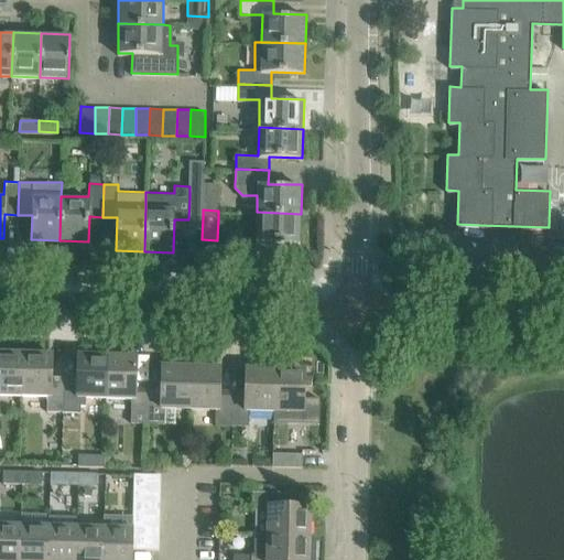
[(300,243),(301,214),(257,212),(256,241),(258,241),(257,257),(256,257),(256,258),(285,259),(285,258),(284,258),(285,241),(300,243)]
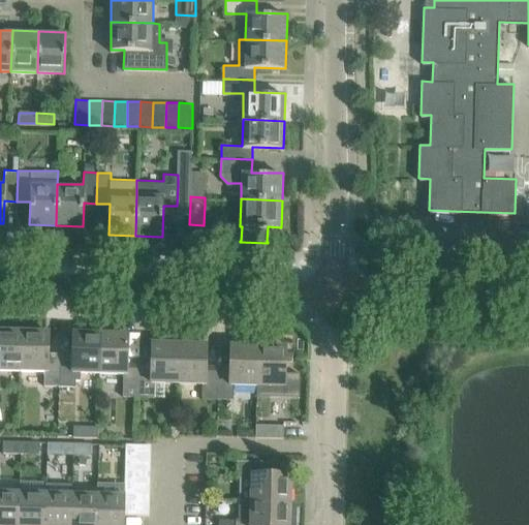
[(0,368),(20,369),(22,330),(0,329),(0,368)]
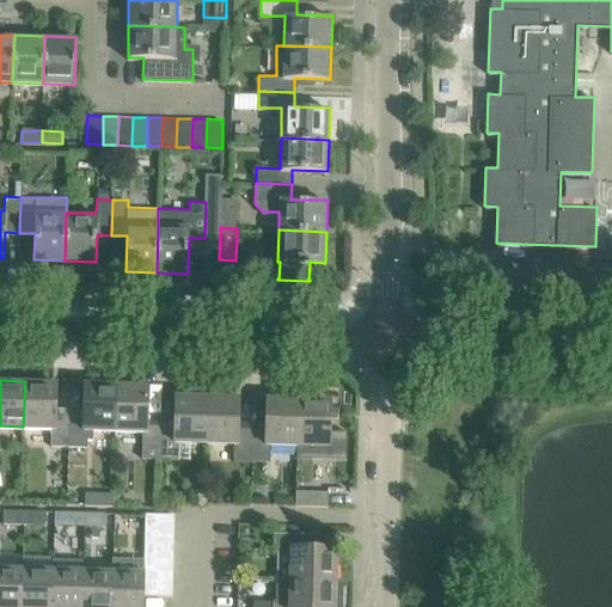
[(56,381),(25,381),(23,427),(50,427),(50,443),(69,412),(56,411),(56,381)]
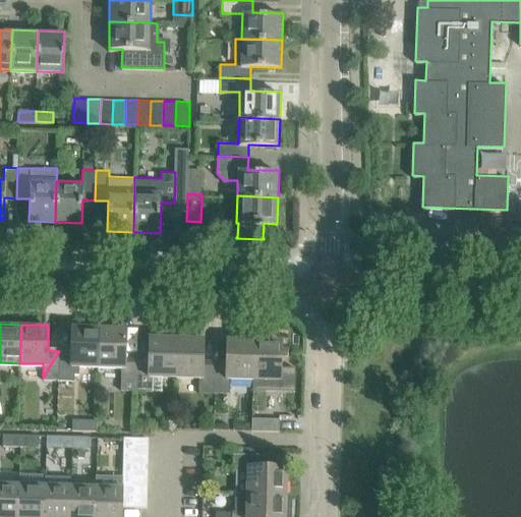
[(70,351),(59,351),(73,379),(73,372),(78,372),(79,364),(98,365),(99,327),(71,326),(70,351)]
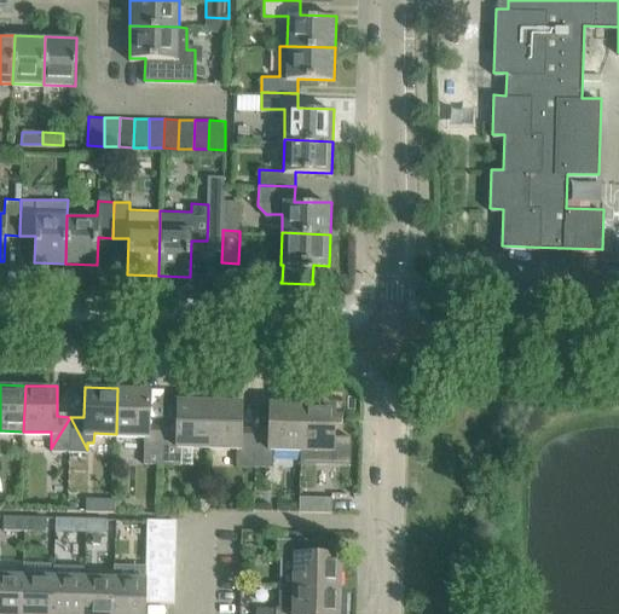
[(162,462),(162,429),(149,429),(150,389),(117,388),(116,434),(144,434),(143,461),(162,462)]
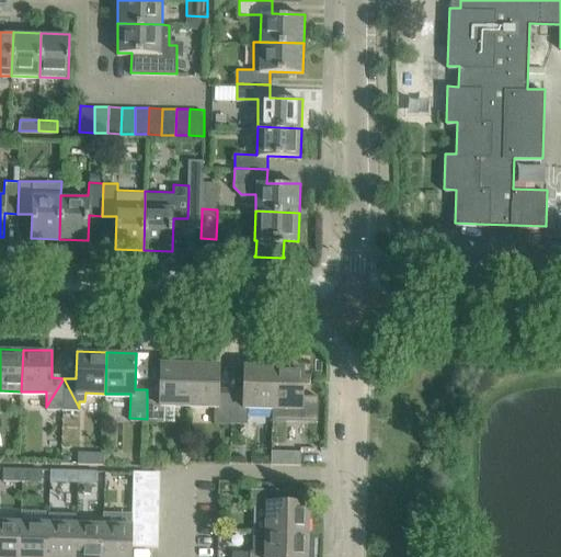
[(163,404),(189,405),(190,363),(160,362),(160,389),(147,389),(147,419),(163,419),(163,404)]
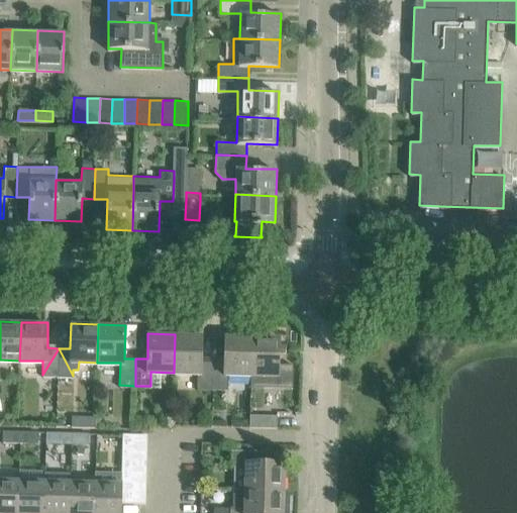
[(212,388),(213,361),(201,361),(202,335),(175,334),(174,373),(197,374),(197,388),(212,388)]
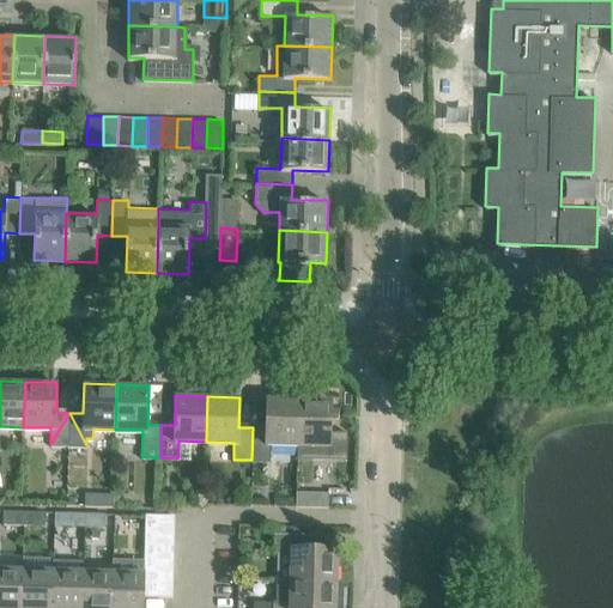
[(253,427),(252,460),(269,461),(271,444),(298,445),(299,400),(267,399),(266,429),(253,427)]
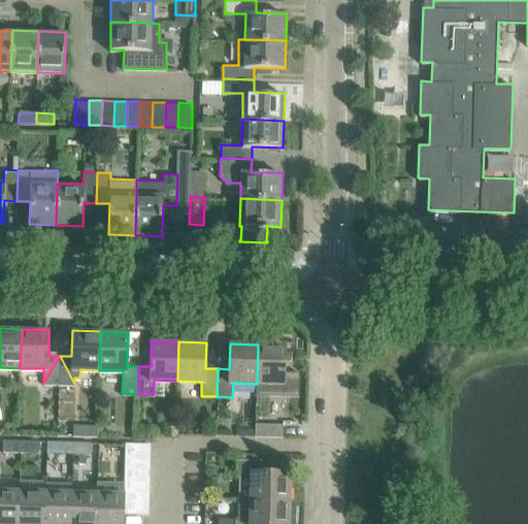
[(257,384),(256,395),(284,396),(284,385),(298,385),(298,371),(285,370),(286,345),(258,345),(257,384)]
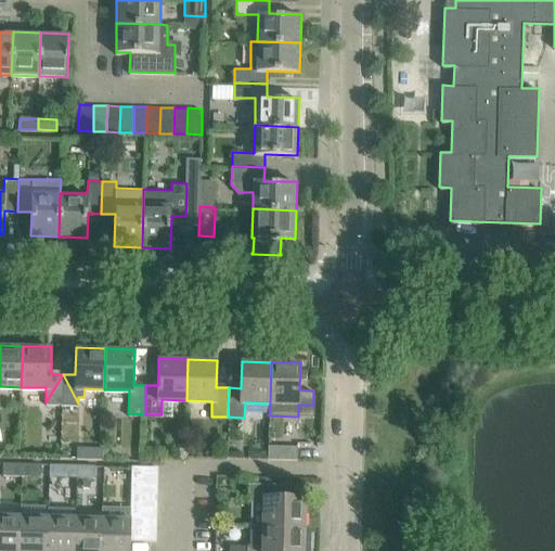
[(297,458),(297,457),(297,445),(268,444),(268,457),(297,458)]
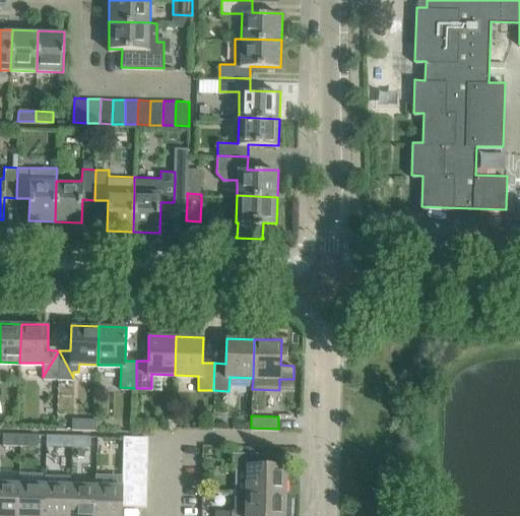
[(72,416),(72,428),(95,428),(95,417),(72,416)]
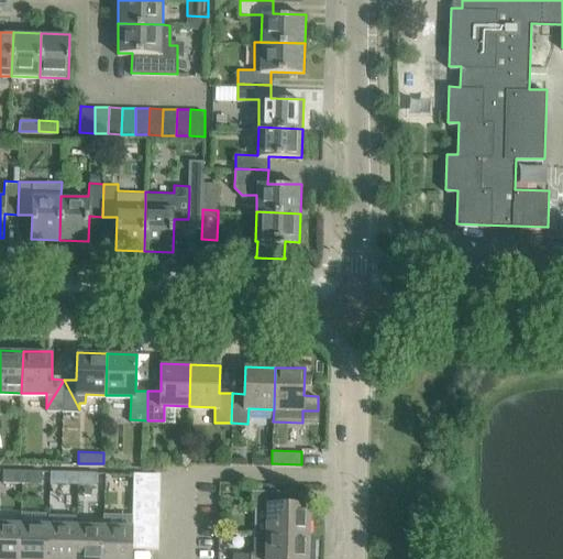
[(2,480),(22,481),(22,468),(2,468),(2,480)]
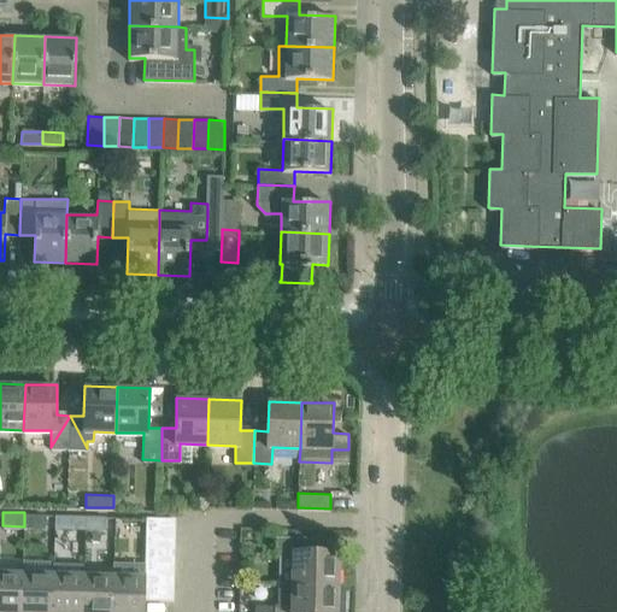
[(46,513),(24,512),(24,527),(45,527),(46,513)]
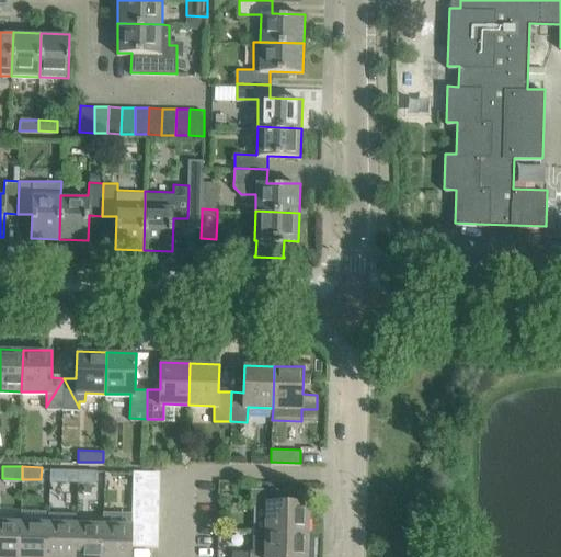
[(77,467),(58,467),(58,480),(77,480),(77,467)]
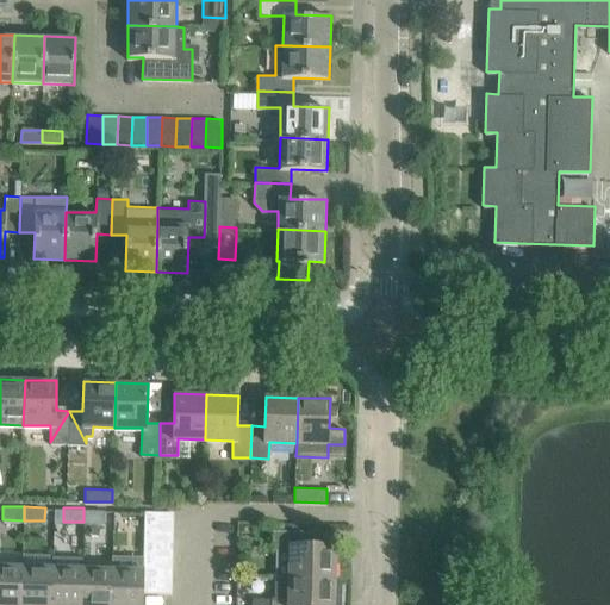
[(83,522),(105,522),(105,509),(83,507),(83,522)]
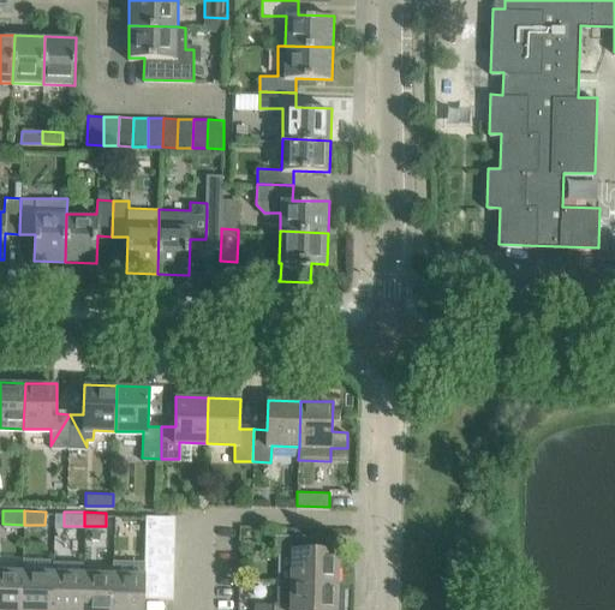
[(174,515),(145,514),(145,528),(174,528),(174,515)]
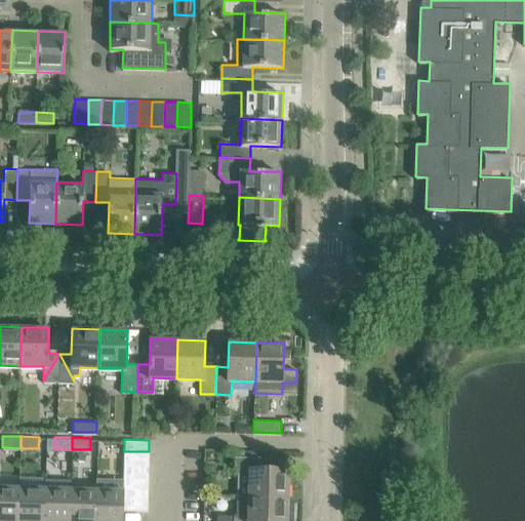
[(124,451),(124,463),(149,464),(149,451),(124,451)]
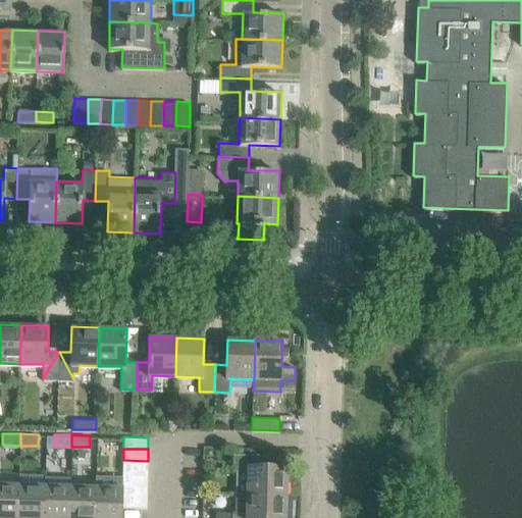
[(248,470),(247,494),(285,495),(286,467),(270,466),(270,454),(233,454),(233,455),(233,470),(248,470)]
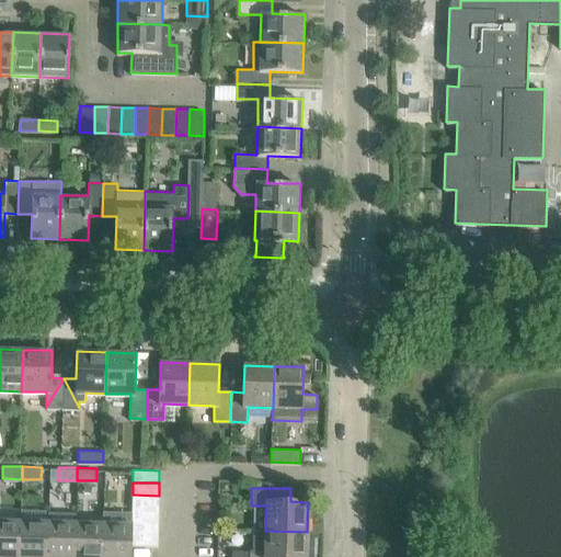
[(159,496),(133,495),(132,507),(159,508),(159,496)]
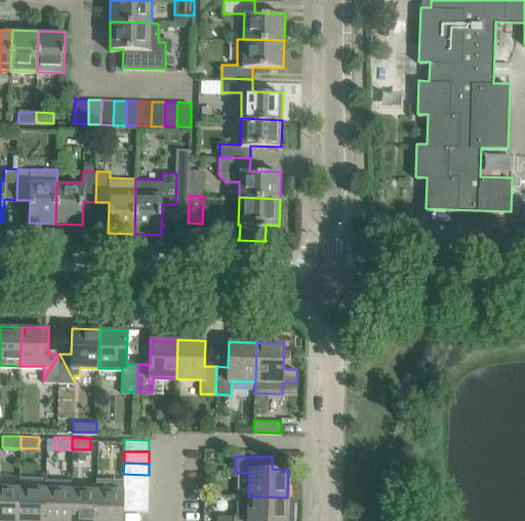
[(149,475),(123,474),(123,478),(123,485),(148,486),(149,475)]
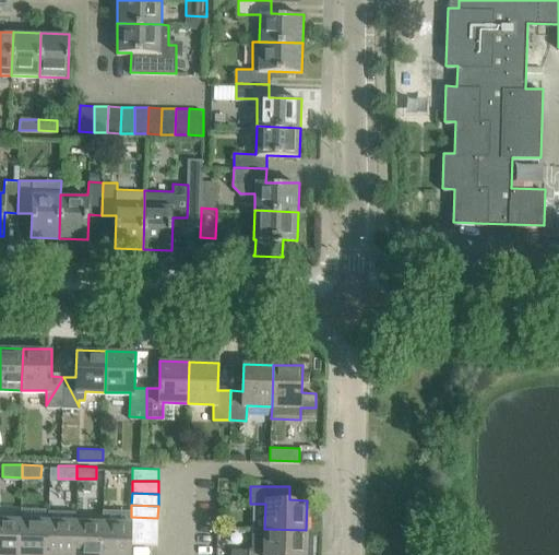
[(48,520),(46,554),(73,554),(75,520),(75,512),(75,510),(75,509),(48,508),(48,520)]
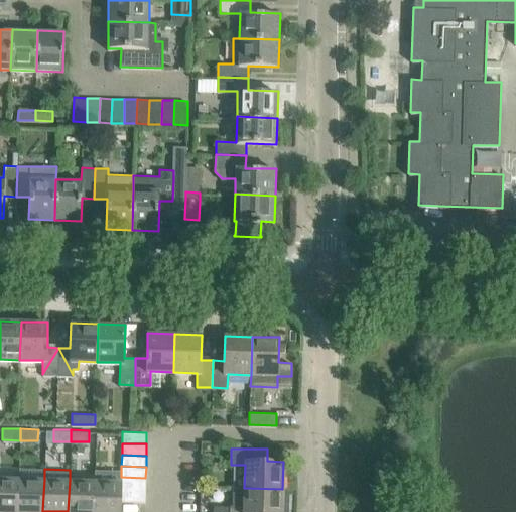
[(95,474),(94,511),(120,511),(121,500),(121,489),(121,477),(121,470),(95,469),(95,474)]
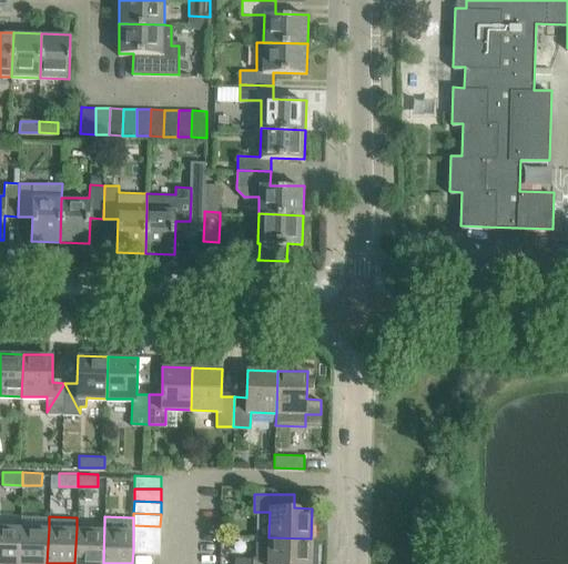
[(77,529),(74,563),(103,563),(104,522),(77,521),(77,529)]
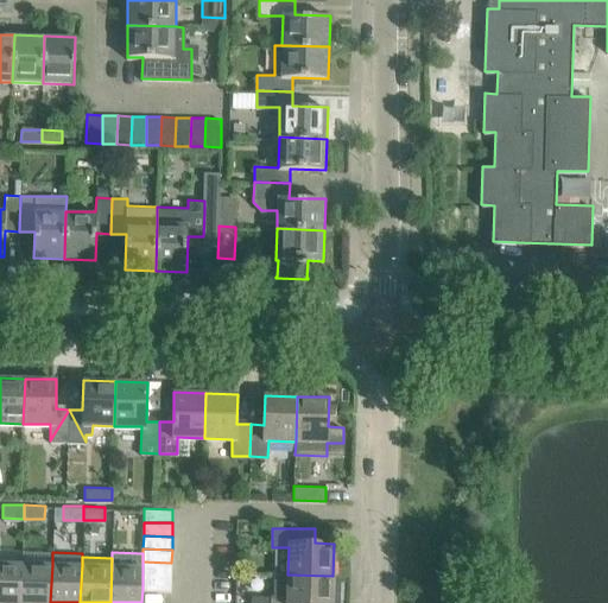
[(171,563),(143,562),(143,576),(171,576),(171,563)]
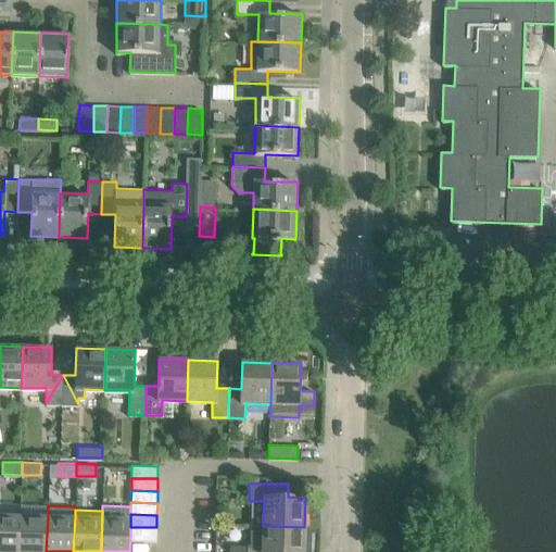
[(19,551),(20,516),(0,515),(0,551),(19,551)]
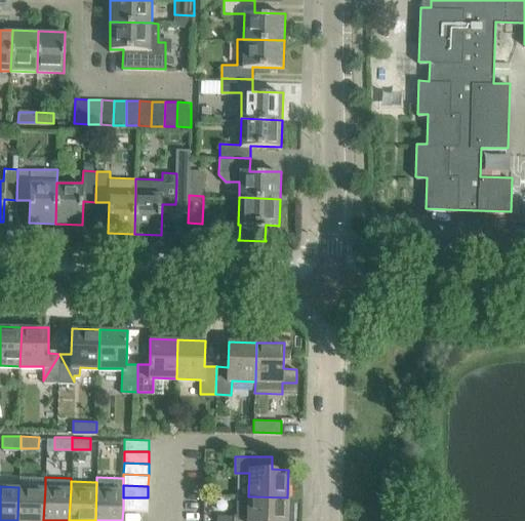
[(18,487),(17,520),(43,520),(44,488),(18,487)]
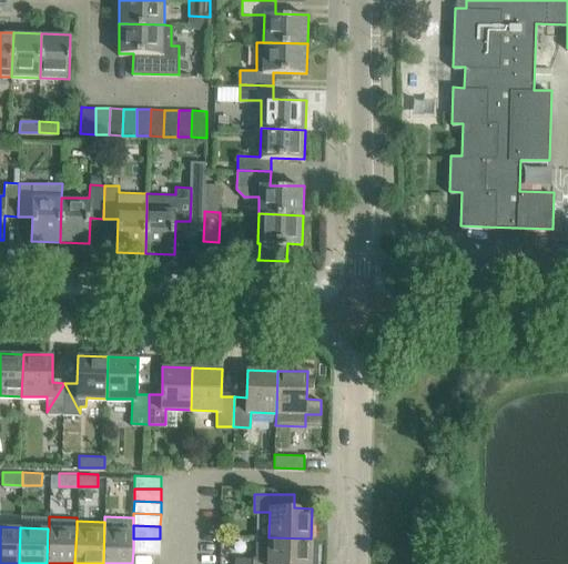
[(253,555),(252,563),(316,563),(317,539),(311,539),(269,537),(256,536),(255,555),(253,555)]
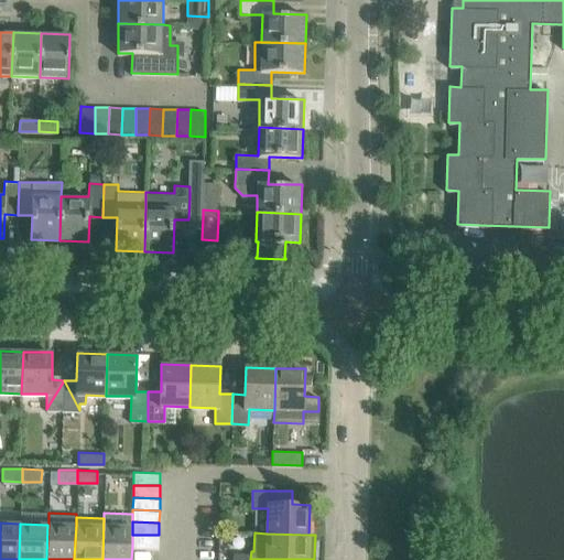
[(132,535),(132,547),(159,548),(159,535),(132,535)]
